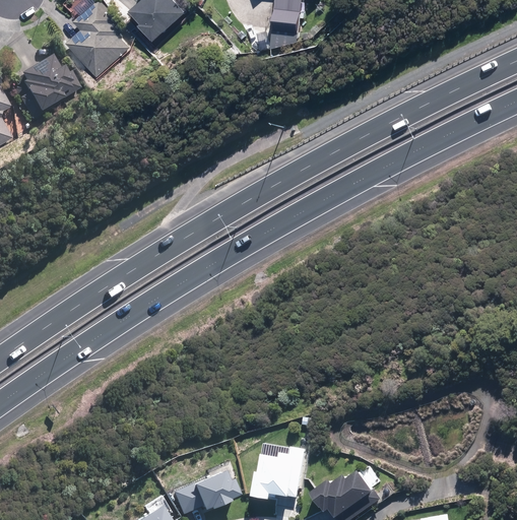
[(80,29),(64,43),(94,77),(130,46),(124,39),(122,41),(118,36),(122,31),(115,23),(119,20),(101,0),(94,0),(72,20),(80,29)]
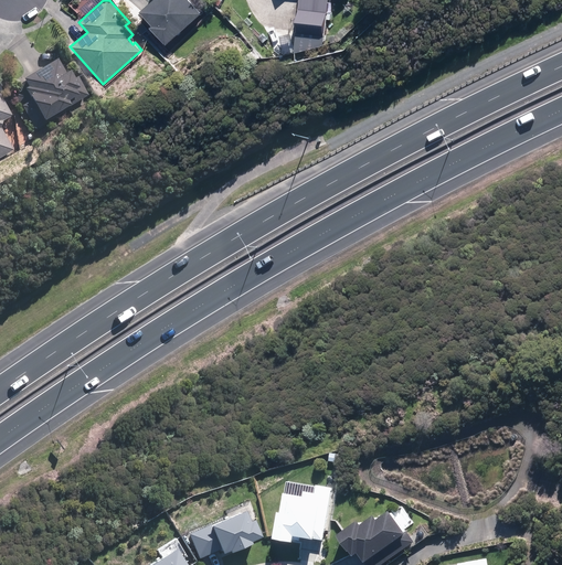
[(167,44),(201,11),(190,0),(150,0),(140,10),(152,23),(149,27),(167,44)]
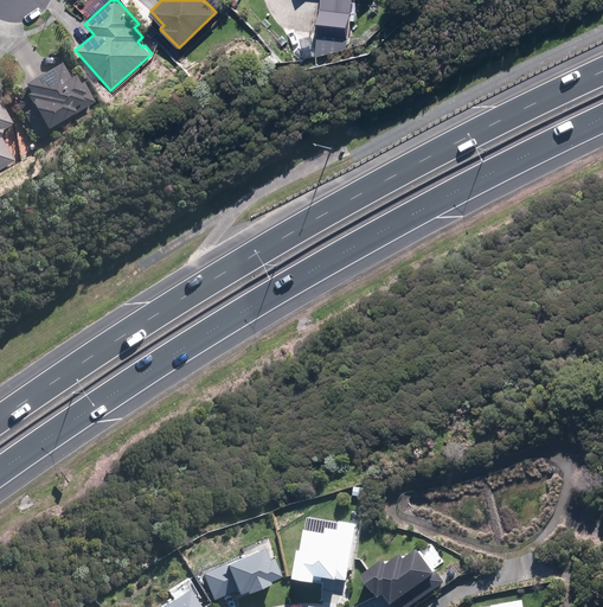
[(318,0),(316,24),(348,26),(348,21),(351,21),(352,16),(350,16),(351,12),(357,12),(357,2),(350,2),(348,0),(318,0)]
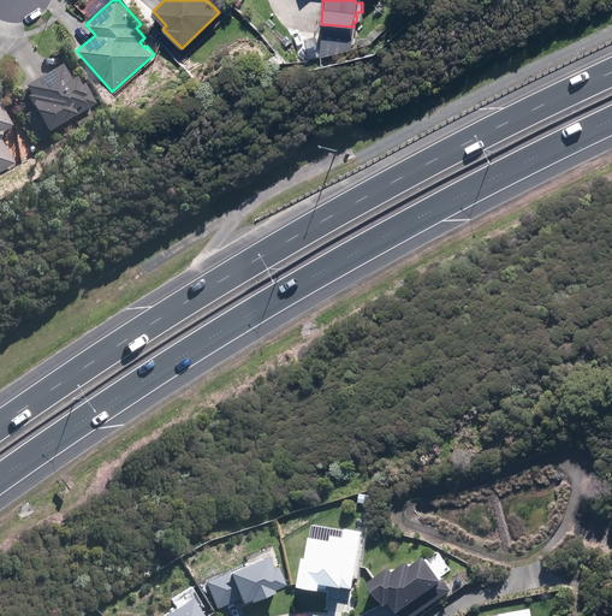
[(23,95),(18,99),(39,134),(70,116),(71,118),(91,106),(78,84),(72,88),(67,81),(64,83),(54,66),(19,88),(23,95)]
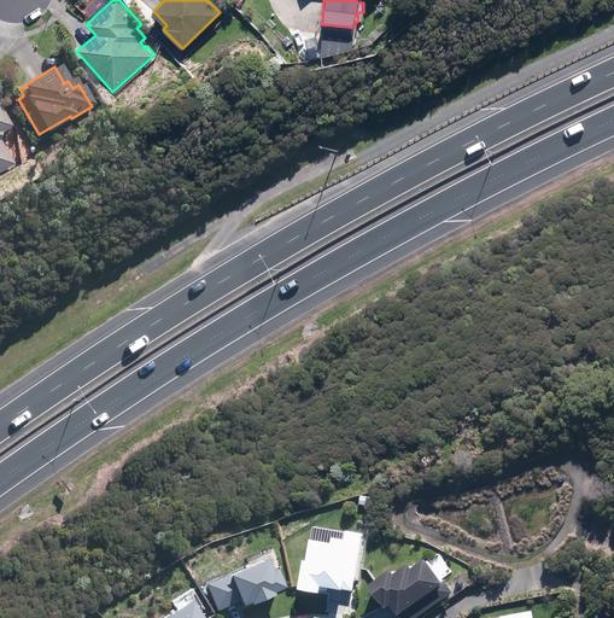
[(0,169),(10,164),(0,149),(0,134),(10,129),(0,115),(0,169)]
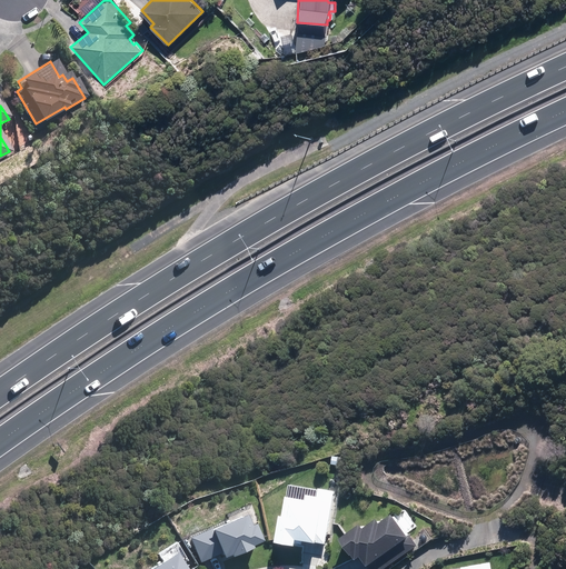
[(325,546),(333,496),(333,493),(317,491),(316,499),(305,497),(304,501),(283,498),(275,543),(295,547),(296,541),(325,546)]
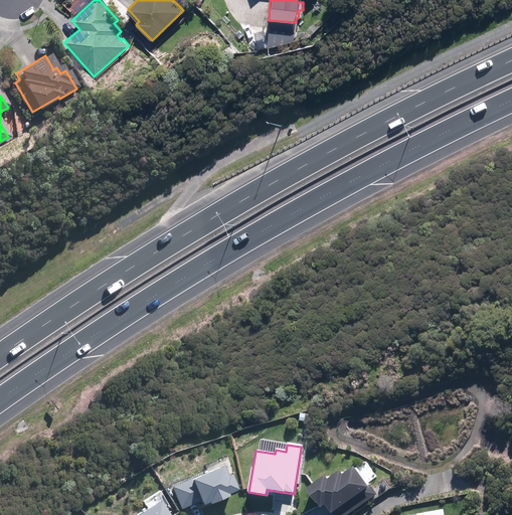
[(216,467),(215,468),(166,488),(176,512),(193,505),(194,507),(200,505),(201,507),(221,499),(220,496),(231,491),(224,475),(220,477),(216,467)]
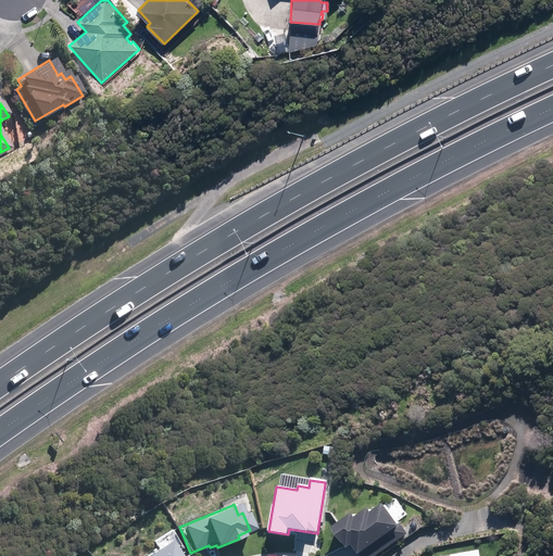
[(357,555),(374,555),(404,533),(382,504),(369,514),(367,509),(354,520),(350,515),(331,529),(350,554),(354,551),(357,555)]
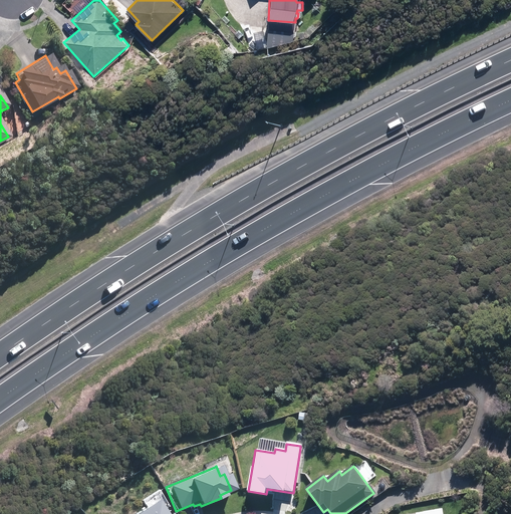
[(160,513),(152,501),(150,503),(131,513),(160,513)]
